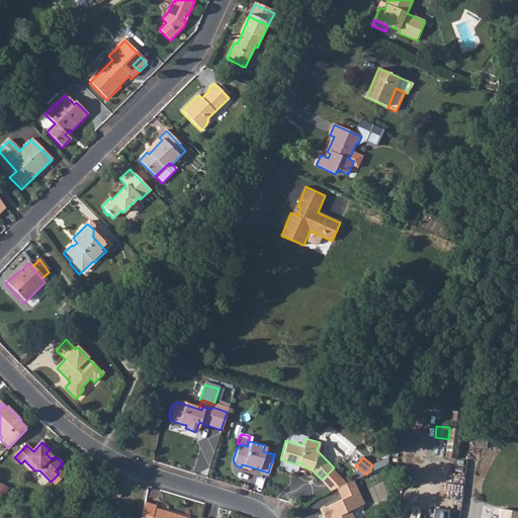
[(355,481),(338,488),(343,499),(321,509),(325,517),(329,517),(330,517),(329,517),(354,517),(351,510),(365,504),(355,481)]
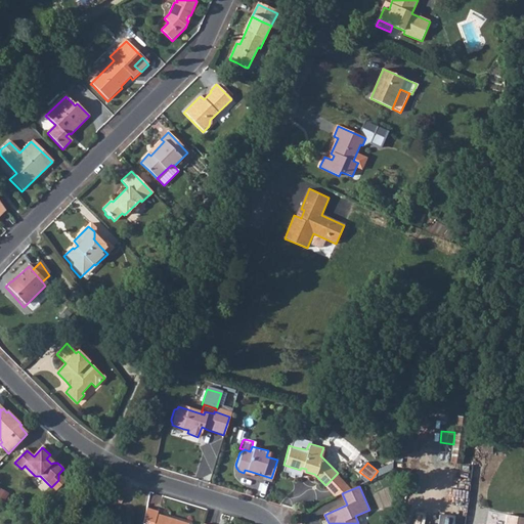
[(144,506),(140,523),(186,523),(187,522),(170,517),(169,521),(155,518),(156,512),(157,510),(144,506)]
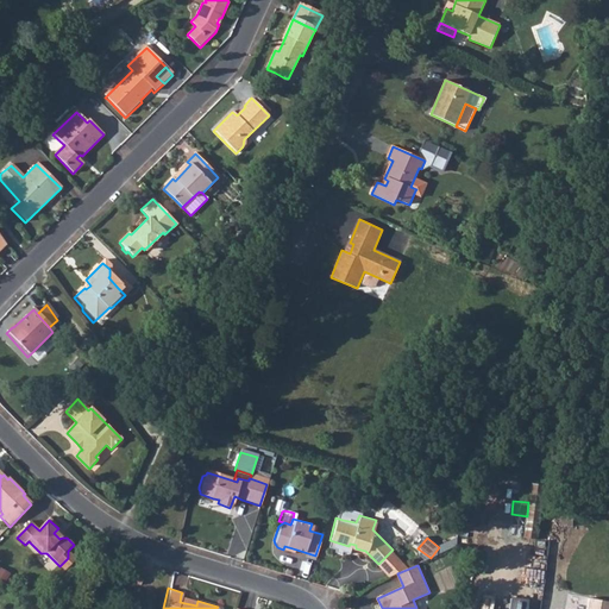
[(198,601),(181,595),(180,602),(196,606),(198,601)]
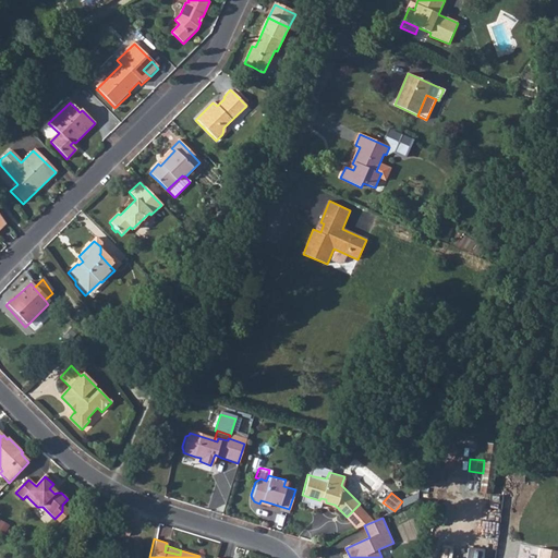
[(557,557),(557,549),(540,547),(537,557),(557,557)]
